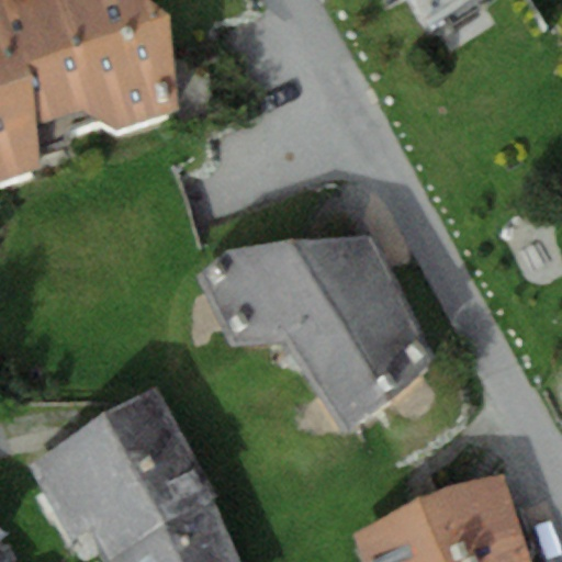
[(0,212),(40,199),(36,156),(83,142),(114,158),(179,139),(171,59),(109,0),(44,0),(0,14),(0,212)]
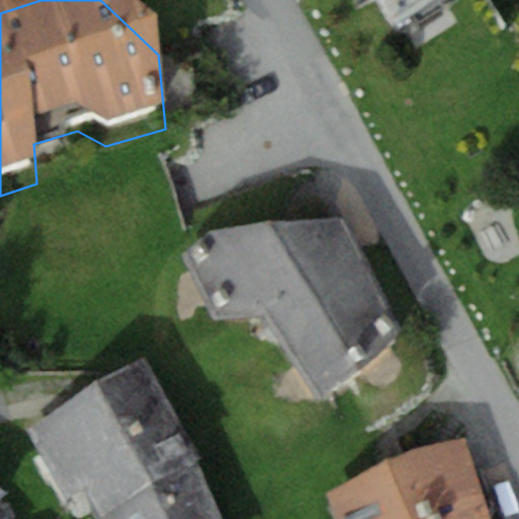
[(364,0),(399,55),(486,0),(364,0)]
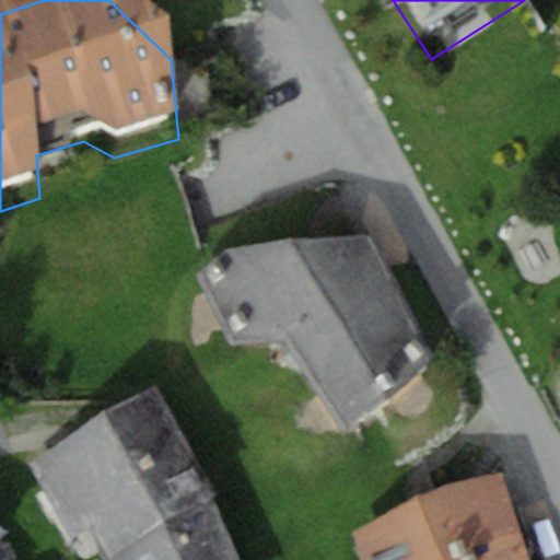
[(395,424),(432,377),(381,260),(224,267),(197,284),(231,356),(287,359),(345,451),(395,424)]
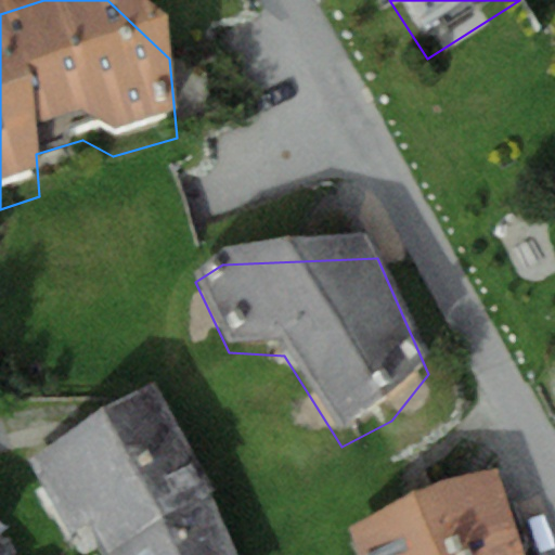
[(241,554),(211,489),(155,384),(100,407),(24,459),(75,533),(89,520),(110,554),(241,554)]
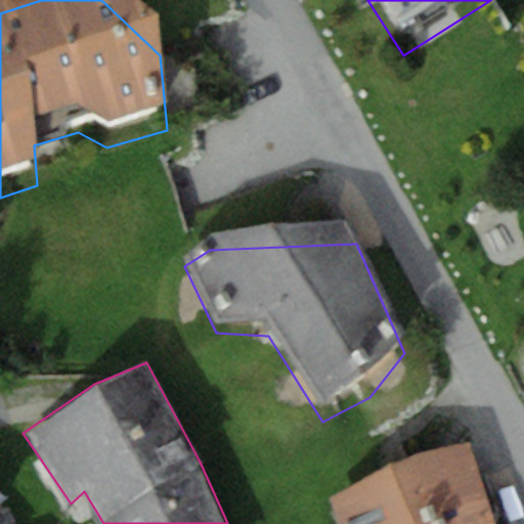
[(495,523),(467,444),(400,469),(421,523),(495,523)]
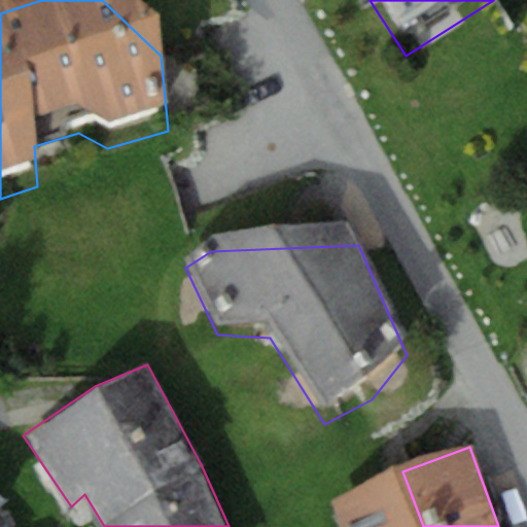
[(423,526),(402,471),(332,500),(341,526),(423,526)]
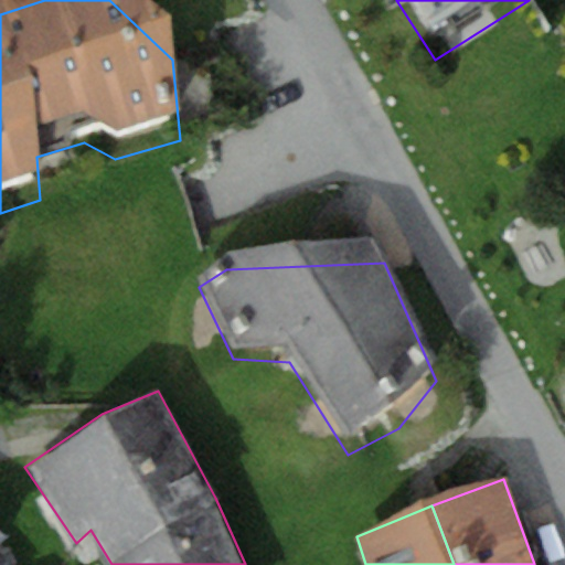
All buildings are outlined.
